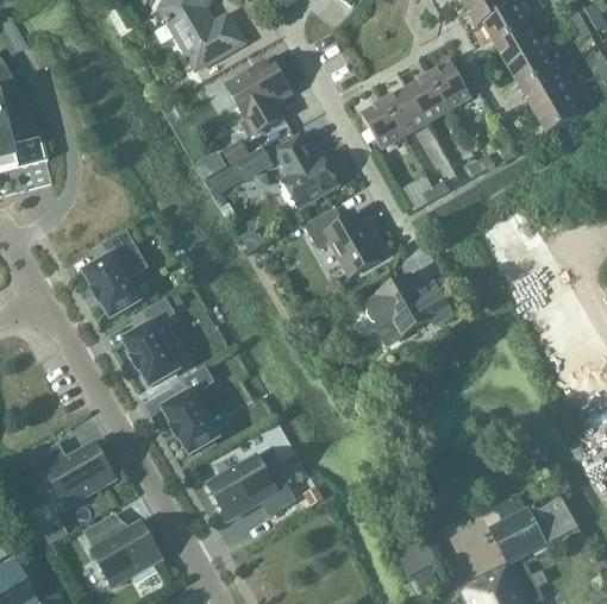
[(162,0),(158,7),(194,69),(241,42),(226,14),(212,23),(202,7),(206,0),(162,0)]
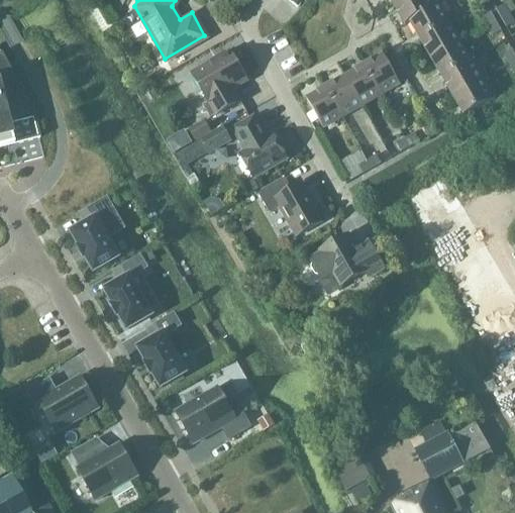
[(431,3),(429,0),(395,0),(392,2),(403,22),(408,19),(408,18),(432,4),(431,3)]
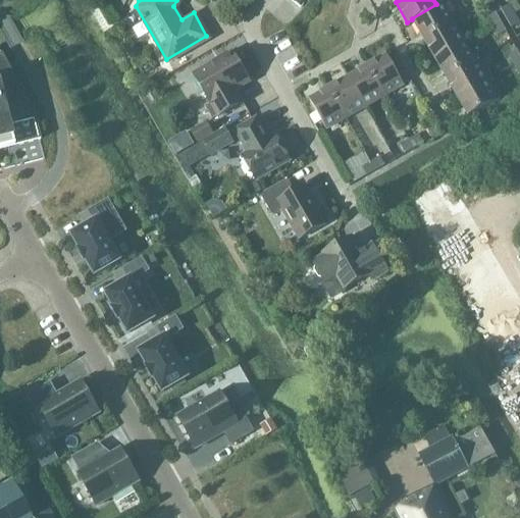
[(412,18),(412,19),(423,38),(453,20),(442,0),(435,3),(436,4),(412,18)]
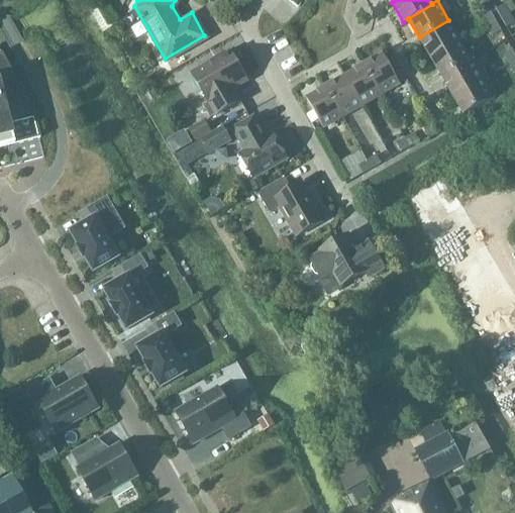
[(500,16),(508,11),(503,2),(494,7),(500,16)]
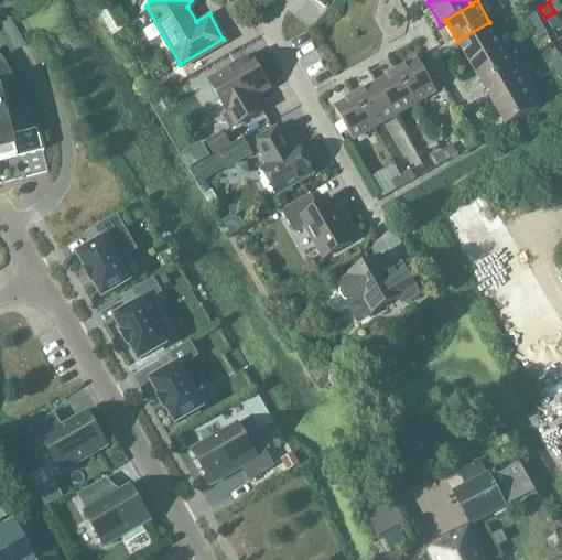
[(530,25),(539,20),(533,11),(525,15),(530,25)]
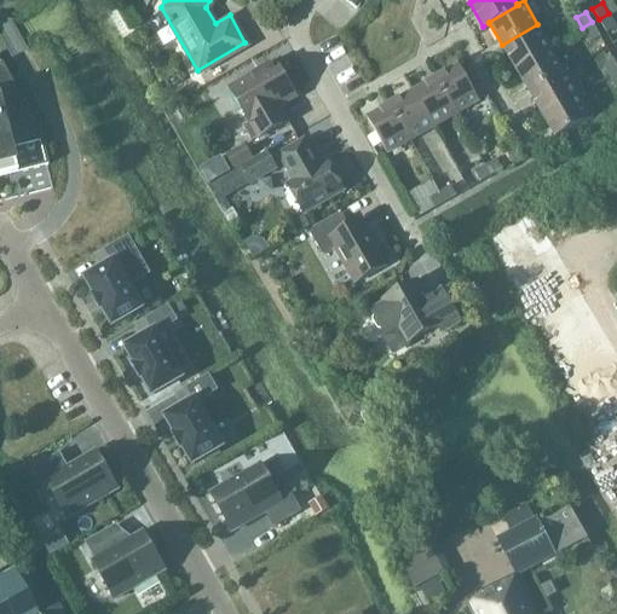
[(609,13),(599,19),(605,30),(615,24),(609,13)]
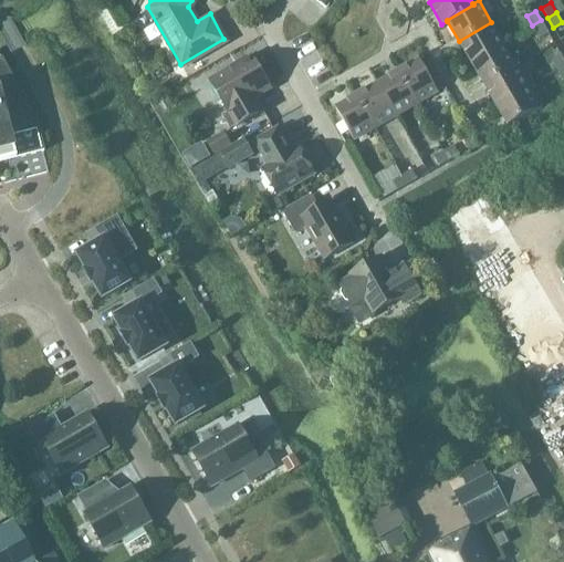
[(541,20),(532,25),(538,35),(547,30),(541,20)]
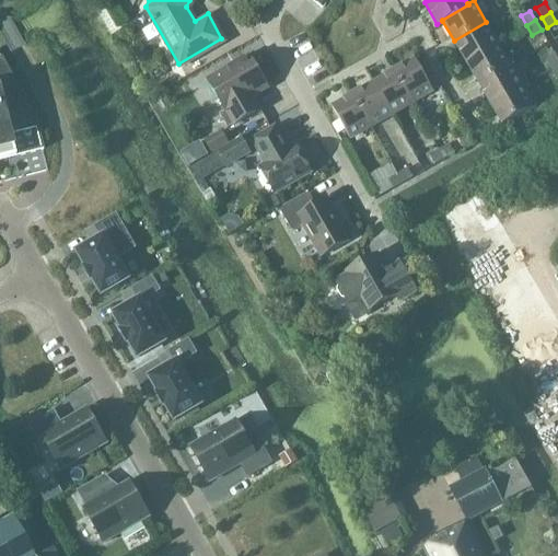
[(454,41),(465,60),(498,43),(486,22),(454,41)]
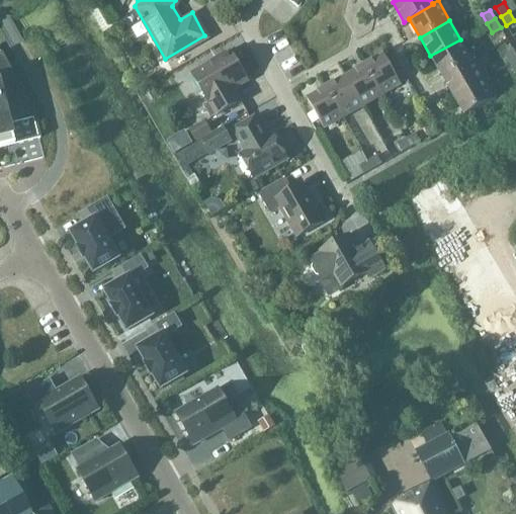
[(471,58),(460,39),(430,56),(441,75),(471,58)]
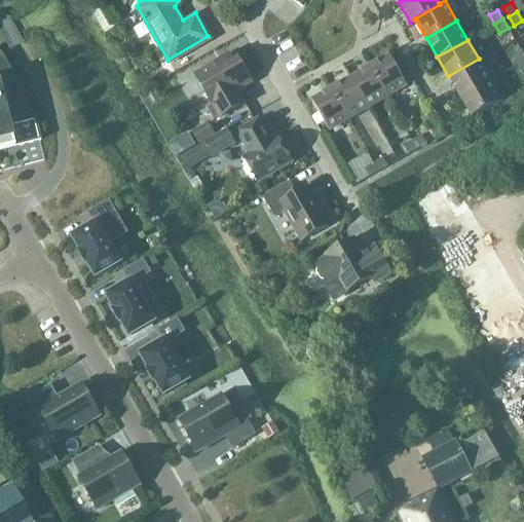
[(516,63),(523,58),(523,56),(520,48),(511,53),(516,63)]
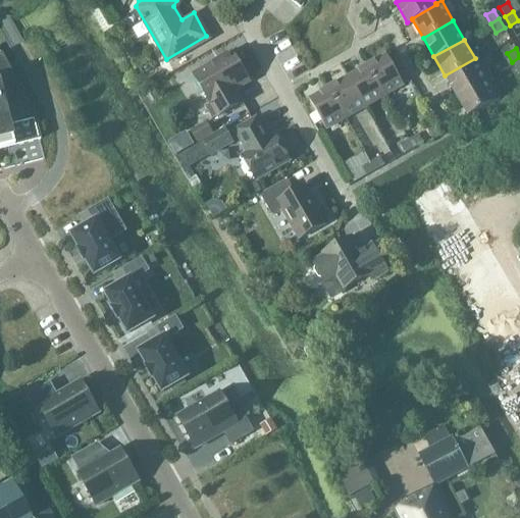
[(248,80),(230,49),(192,71),(208,101),(203,104),(211,116),(216,113),(216,114),(241,100),(234,88),(248,80)]
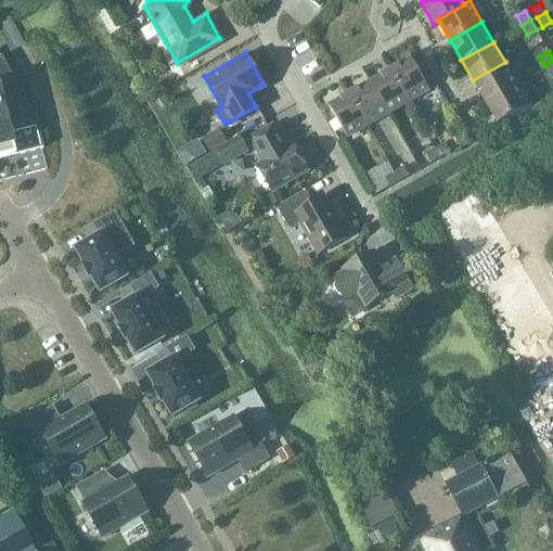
[(0,155),(12,153),(7,131),(4,131),(3,127),(7,126),(7,114),(25,103),(26,103),(0,56),(0,155)]
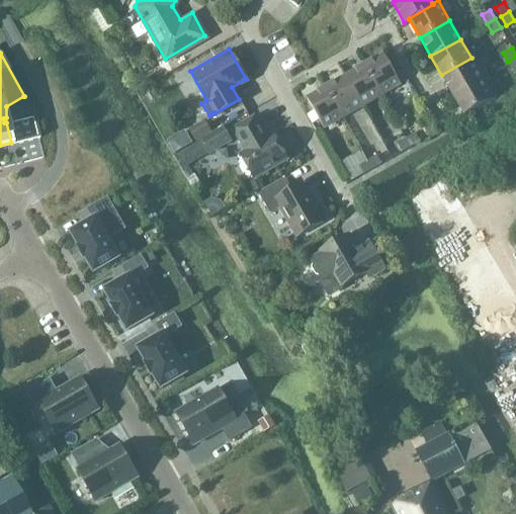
[(382,53),(362,64),(379,93),(400,82),(382,53)]
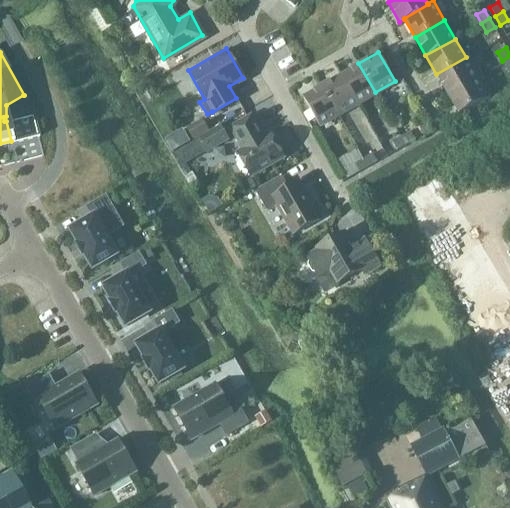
[(436,74),(447,93),(476,76),(466,57),(436,74)]
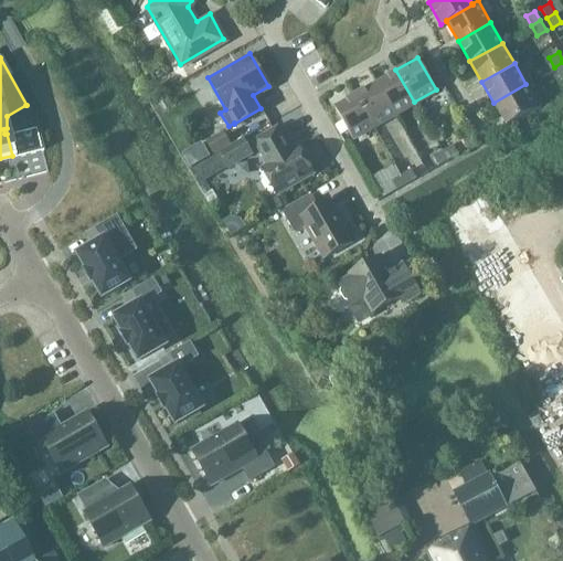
[(394,114),(414,102),(395,70),(375,81),(394,114)]
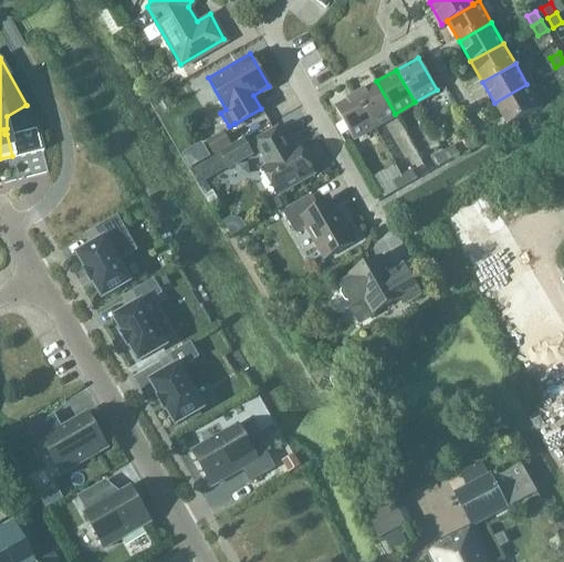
[(374,126),(395,114),(376,81),(355,93),(374,126)]
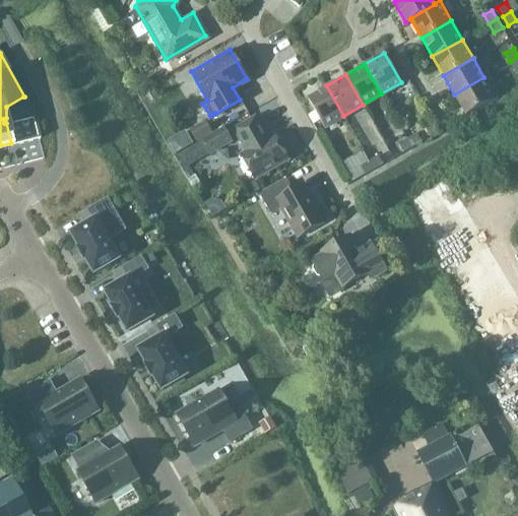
[(495,97),(483,77),(454,94),(465,114),(495,97)]
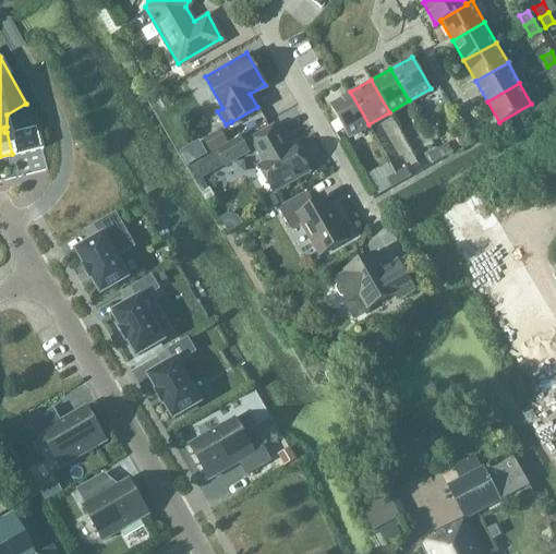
[(348,136),(369,124),(350,92),(329,104),(348,136)]
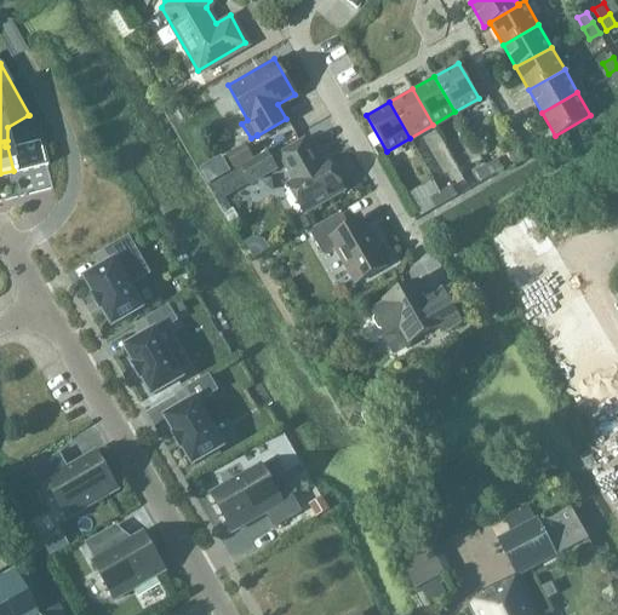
[(278,151),(293,178),(286,183),(290,188),(287,194),(293,203),(299,205),(302,211),(343,187),(326,159),(318,164),(303,137),(278,151)]
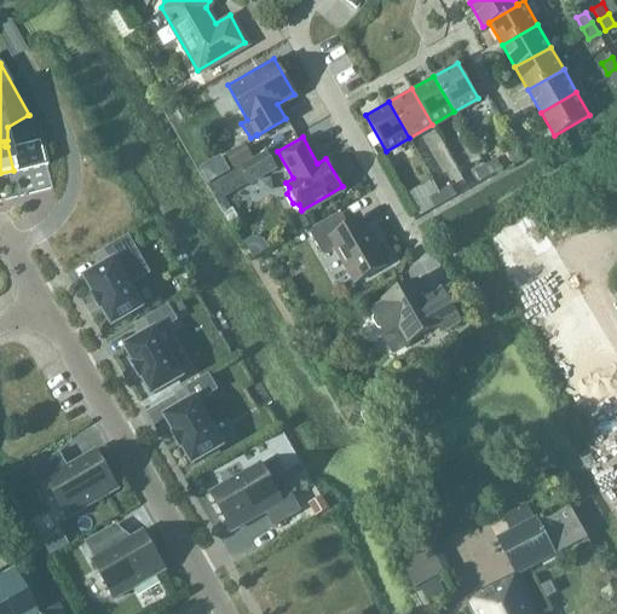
[(244,142),(225,152),(232,164),(252,154),(244,142)]
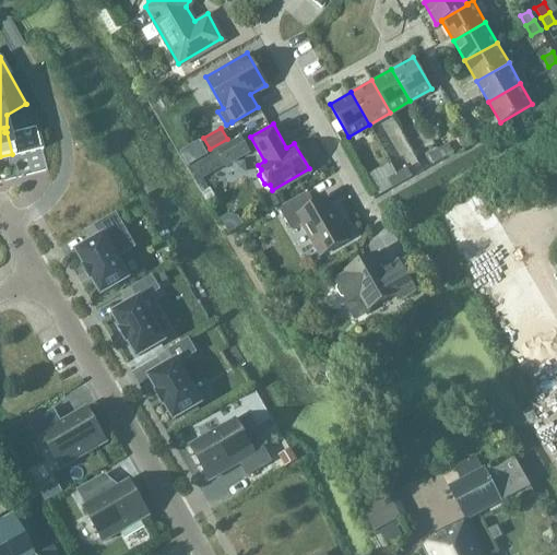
[(463,128),(454,133),(461,145),(470,140),(463,128)]
